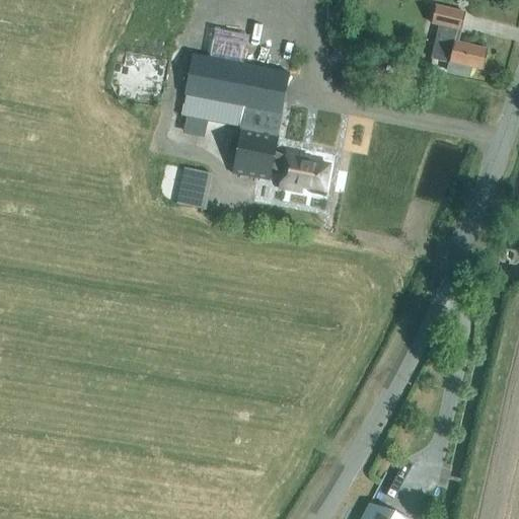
[(439,25),(432,60),(449,64),(447,72),(468,77),(470,67),(483,69),(487,52),(470,48),(471,46),(456,42),(459,30),(461,30),(465,13),(436,6),(432,24),(439,25)]
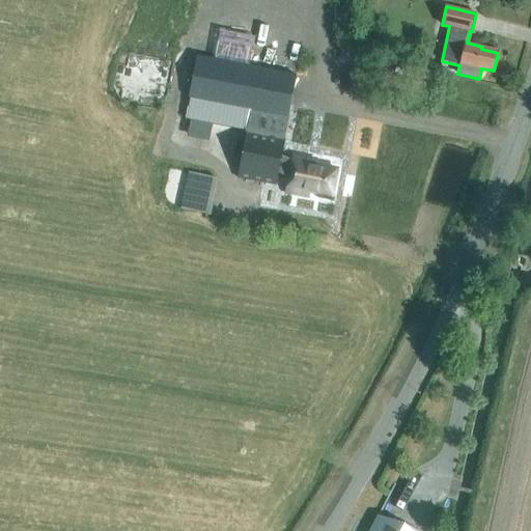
[(276,185),(297,75),(197,56),(186,117),(251,130),(243,177),(276,185)]
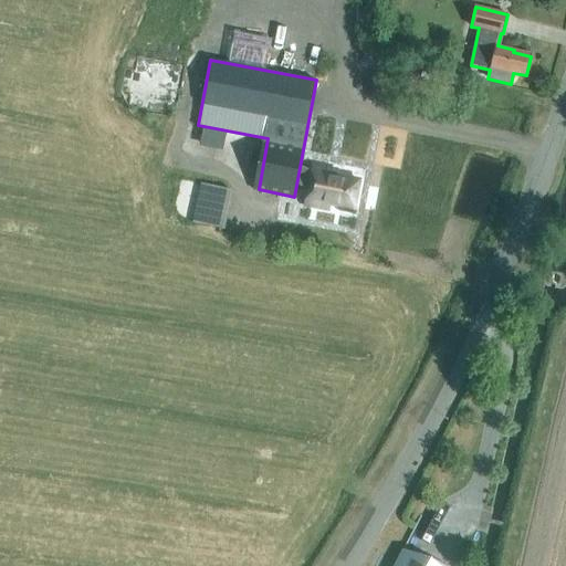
[(353,213),(359,179),(334,174),(335,169),(313,164),(304,203),(328,208),(329,202),(341,205),(339,210),(353,213)]
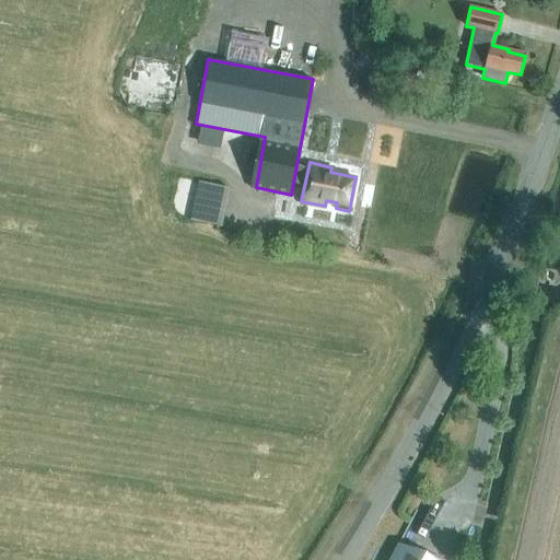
[(220,226),(229,187),(199,181),(191,220),(220,226)]
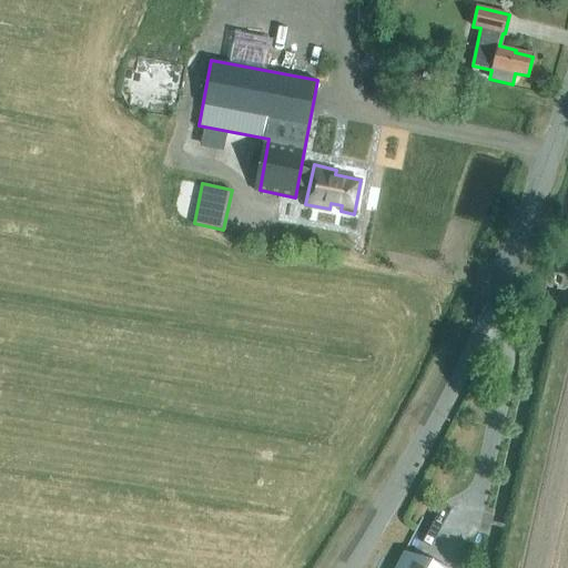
[(438,567),(405,550),(395,567),(438,567)]
